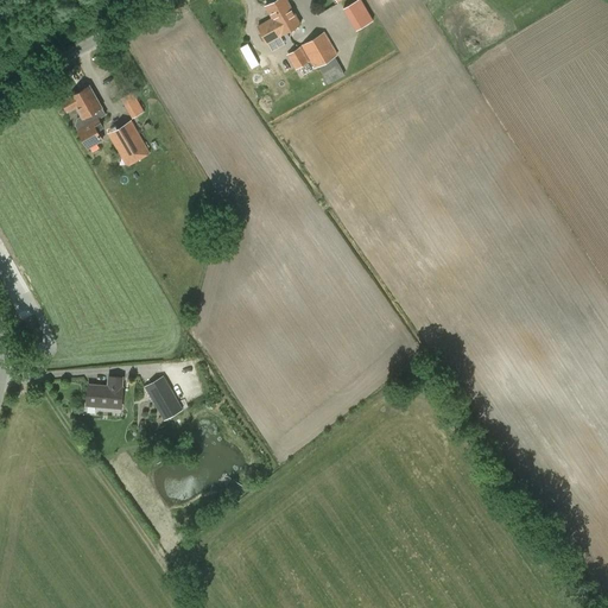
[(277,0),(266,6),(273,19),(274,21),(279,20),(285,32),(299,25),(286,0),(277,0)]
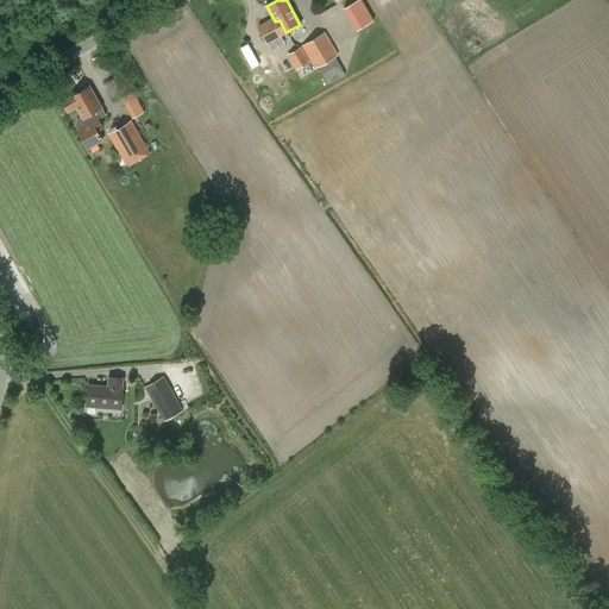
[(362,0),(357,0),(344,8),(351,19),(368,10),(362,0)]
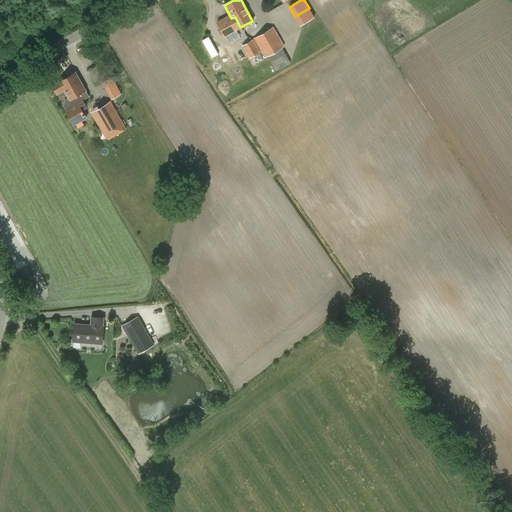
[(231,18),(230,16),(217,23),(224,36),(240,27),(235,17),(231,18)]
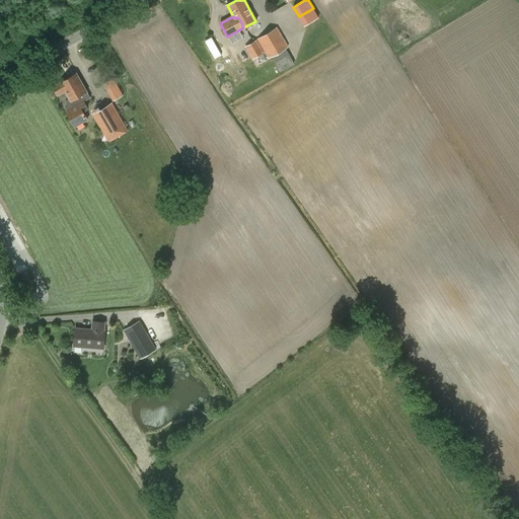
[(294,64),(286,49),(289,47),(277,26),(256,39),(269,59),(272,57),(280,72),(294,64)]
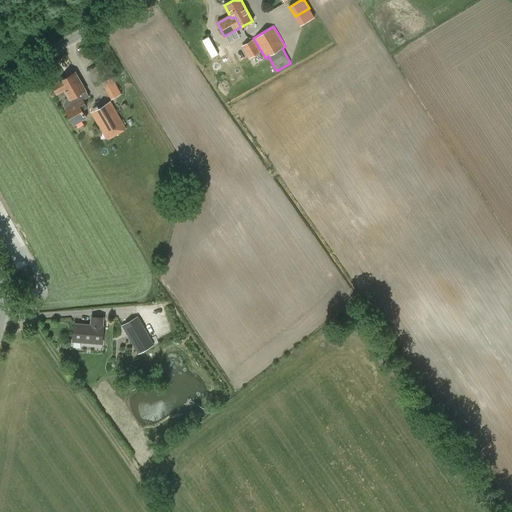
[(253,39),(242,46),(249,59),(261,52),(253,39)]
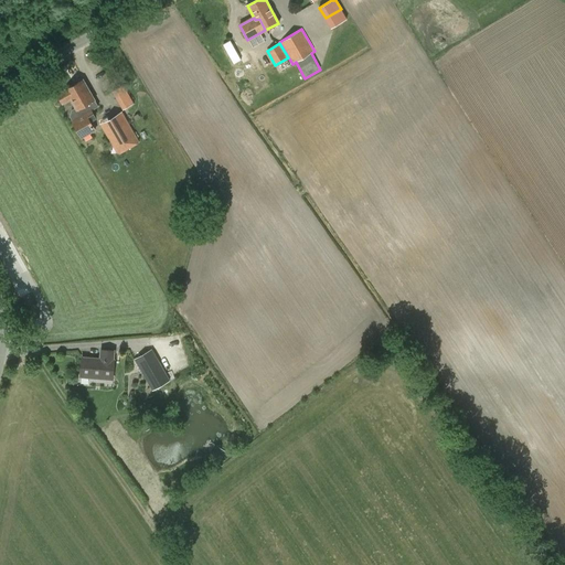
[(71,116),(73,120),(92,110),(91,109),(97,106),(94,100),(83,81),(57,95),(62,104),(70,99),(75,108),(72,109),(71,116)]
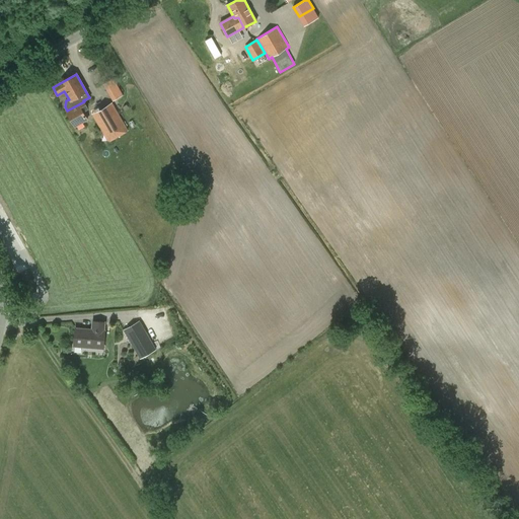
[(103,84),(113,100),(123,95),(114,78),(103,84)]
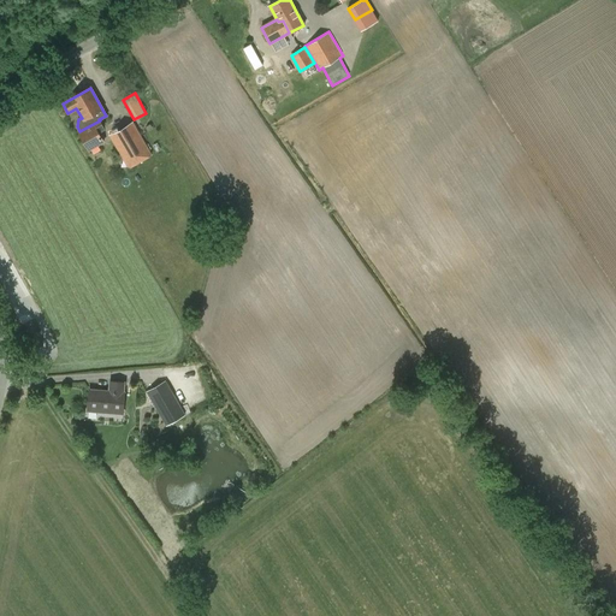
[(100,120),(80,131),(89,149),(104,141),(98,131),(104,128),(100,120)]
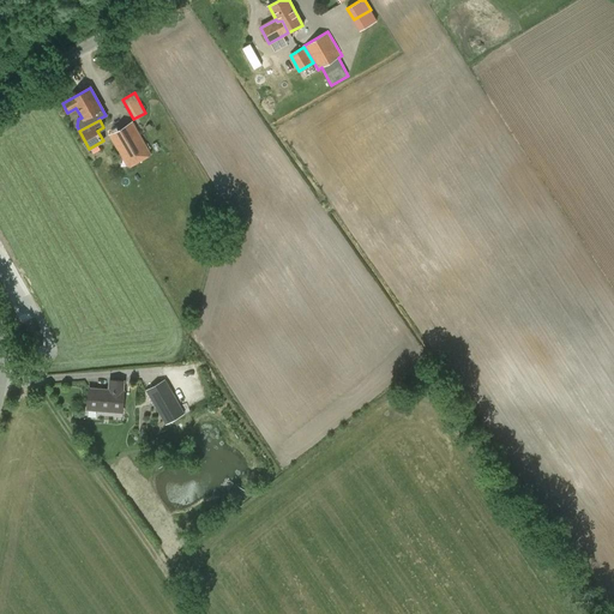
[(109,136),(127,168),(152,154),(133,121),(109,136)]
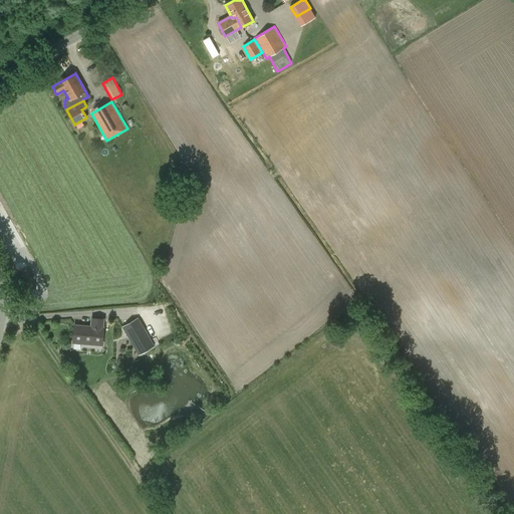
[(101,345),(104,318),(91,317),(90,327),(75,325),(74,341),(80,341),(80,343),(101,345)]
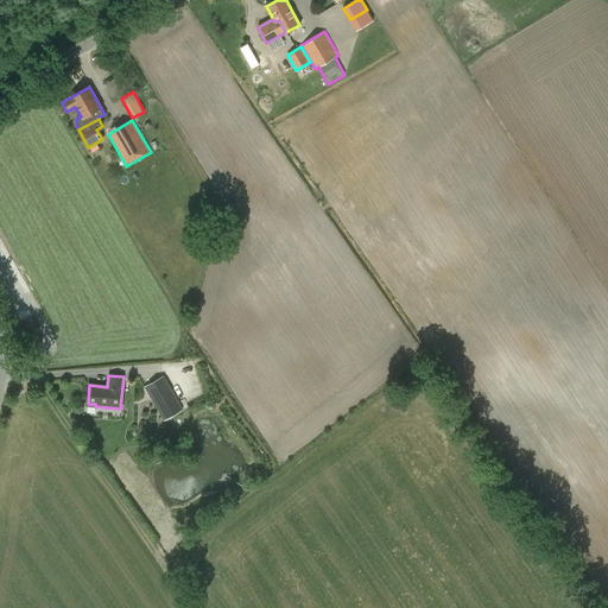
[(144,387),(164,420),(183,409),(164,375),(144,387)]
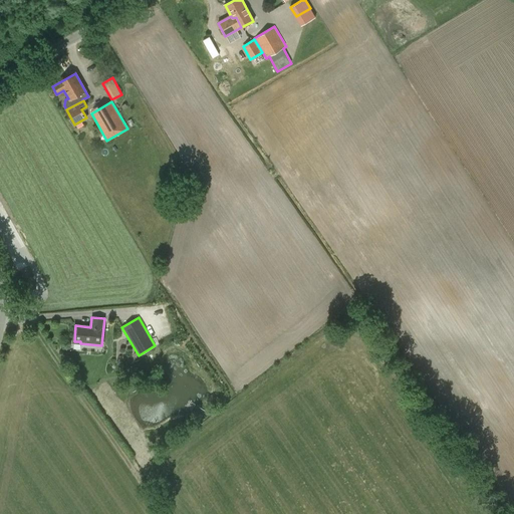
All buildings are outlined.
